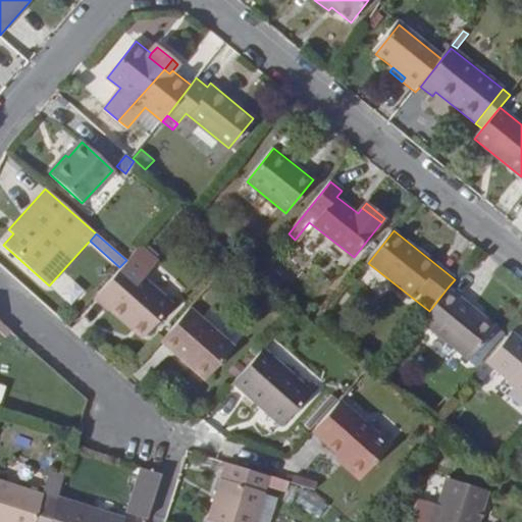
[(141,246),(94,299),(128,330),(134,324),(146,334),(173,304),(145,277),(158,262),(141,246)]
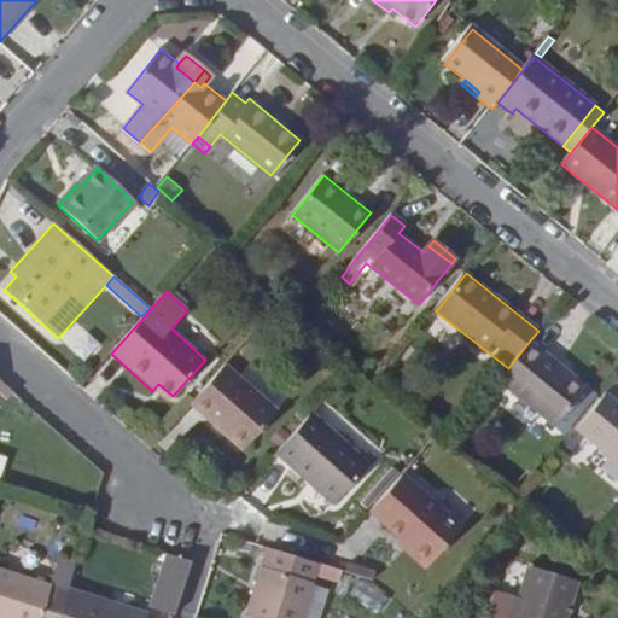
[(588,386),(530,340),(508,368),(499,380),(555,426),(588,386)]
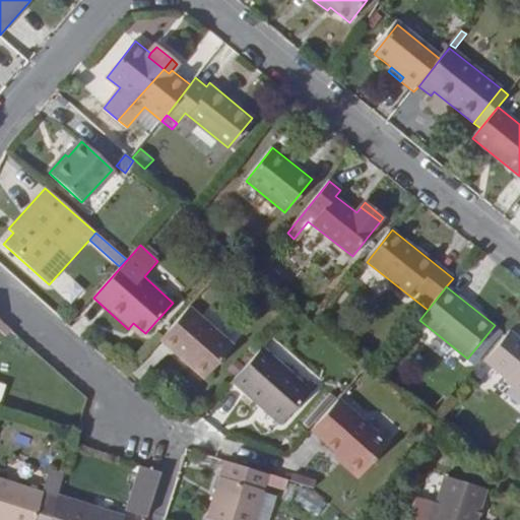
[(234,345),(189,308),(166,334),(187,352),(181,359),(204,379),(234,345)]
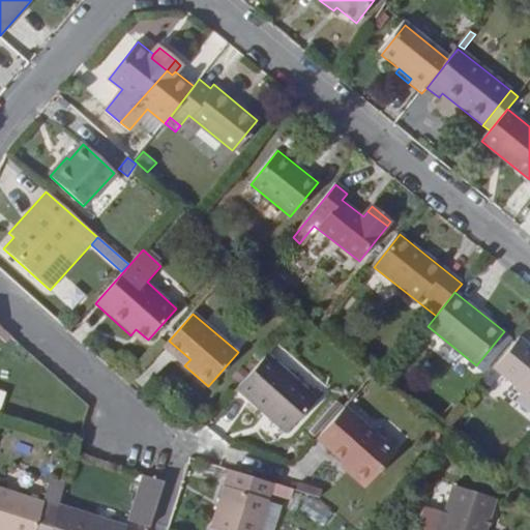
[(0,327),(0,337),(6,343),(11,336),(0,327)]
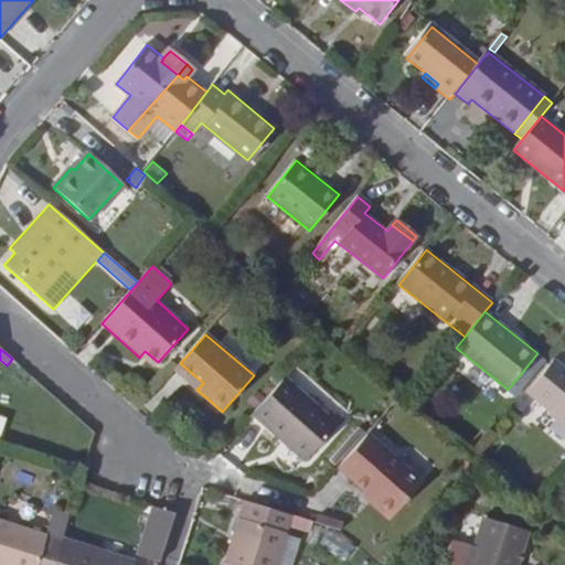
[(139,358),(152,369),(158,362),(145,351),(139,358)]
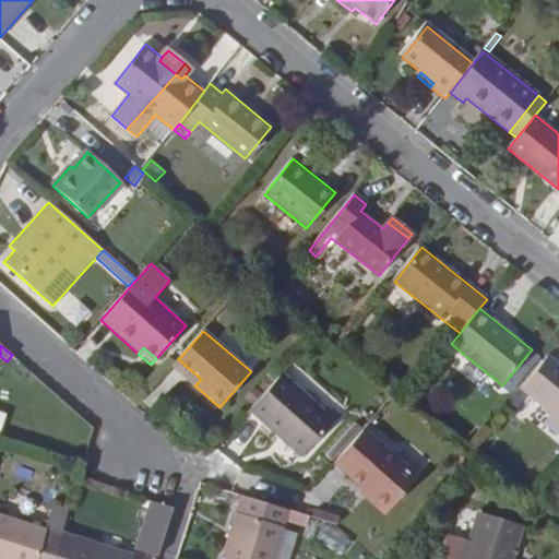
[(540,413),(558,427),(558,367),(547,357),(520,391),(543,409),(540,413)]
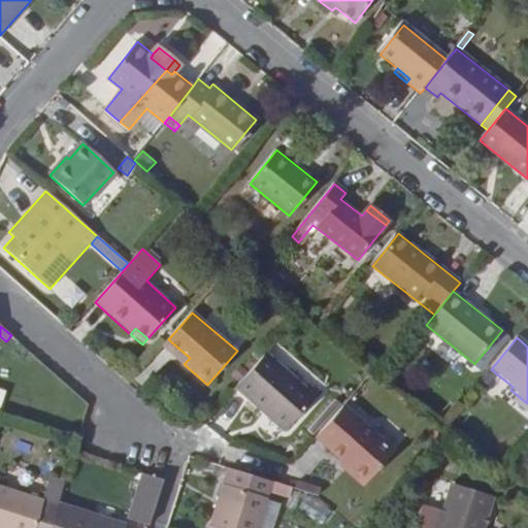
[(168,339),(163,345),(184,364),(190,358),(168,339)]
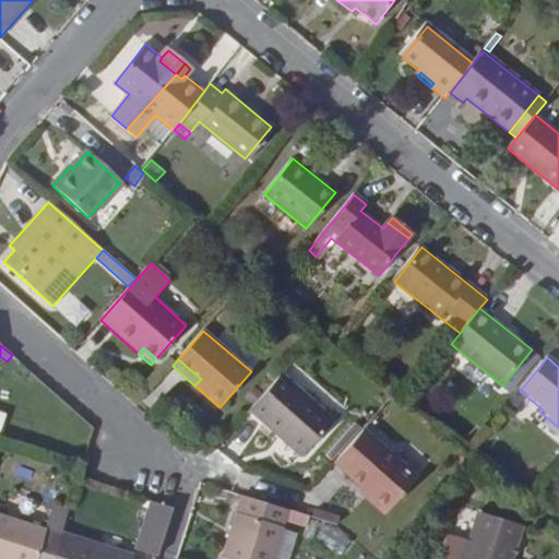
[(304,454),(332,423),(326,417),(281,378),(253,409),(304,454)]
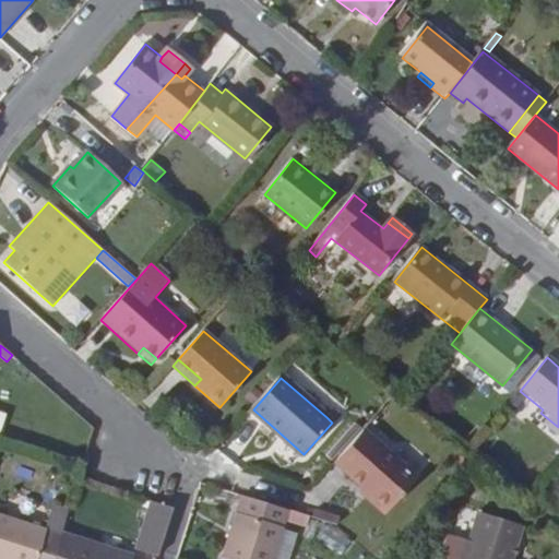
[(421,396),(413,390),(406,399),(415,405),(421,396)]
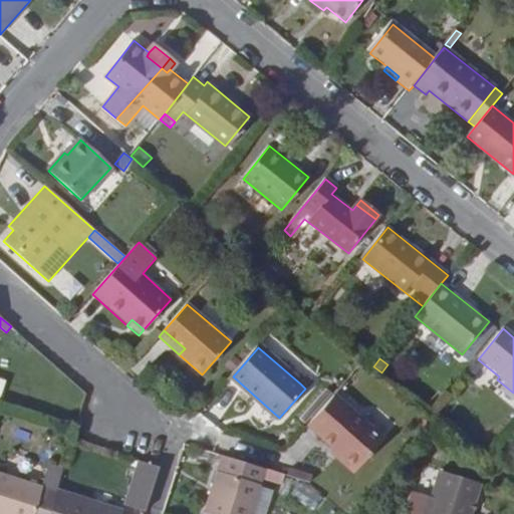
[(482,368),(474,363),(467,374),(474,379),(482,368)]
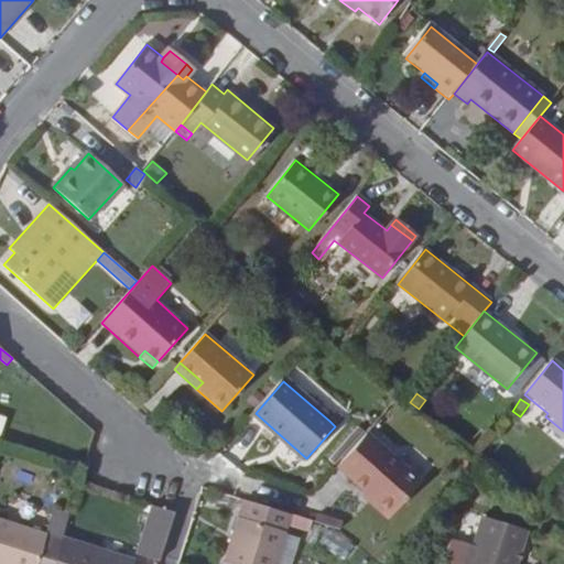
[(336,413),(329,421),(335,426),(342,419),(336,413)]
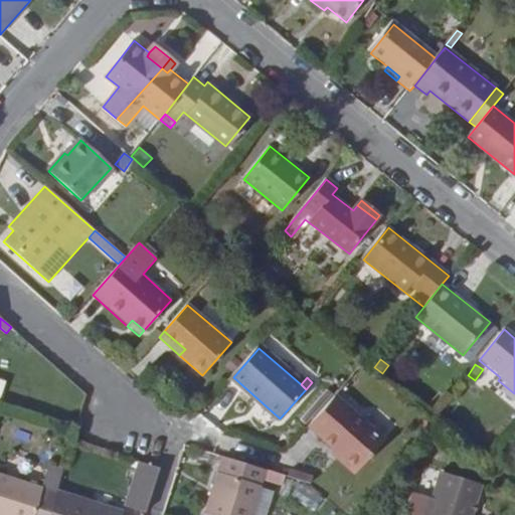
[(335,395),(308,425),(336,451),(358,470),(384,440),(335,395)]
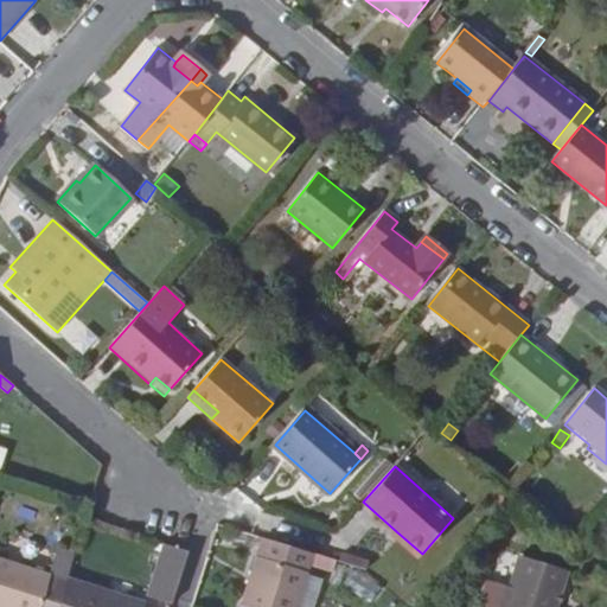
[(393,535),(417,557),(422,554),(396,531),(393,535)]
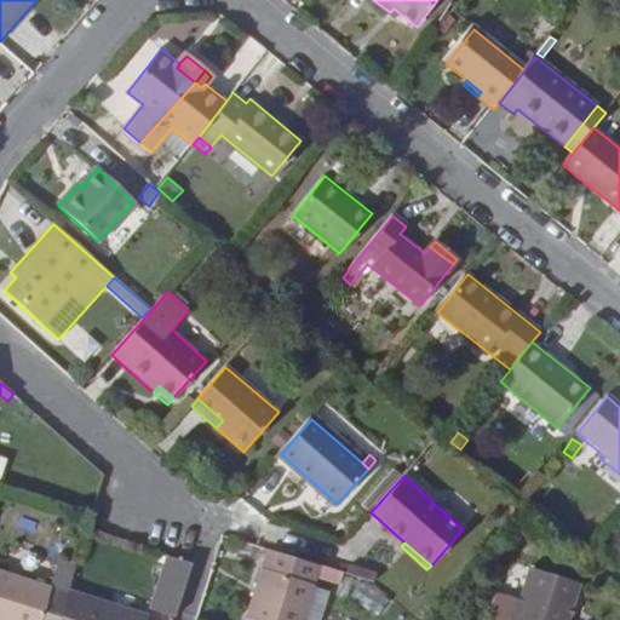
[(298,619),(316,566),(267,551),(246,618),(252,619),(298,619)]
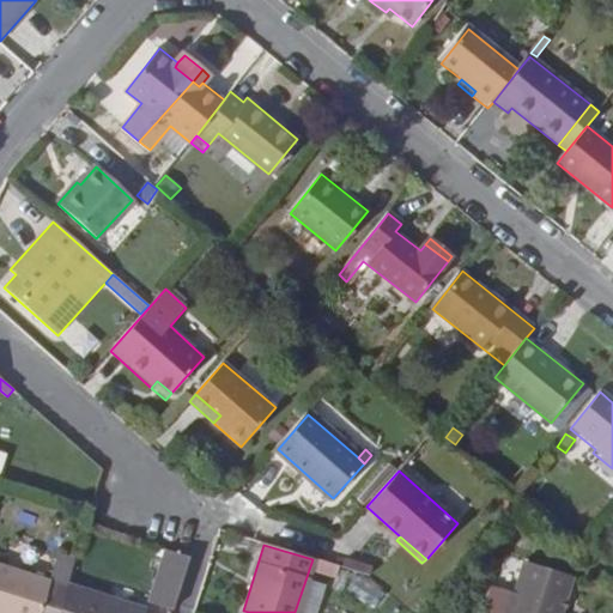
[(173,611),(188,558),(162,551),(147,602),(173,611)]
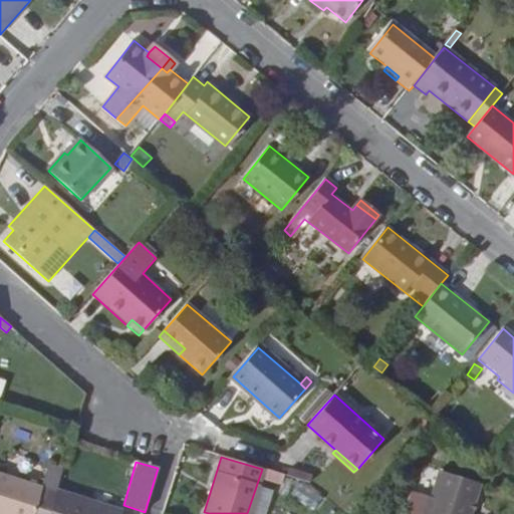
[(0,513),(49,513),(57,489),(62,471),(47,466),(42,486),(0,472),(0,513)]
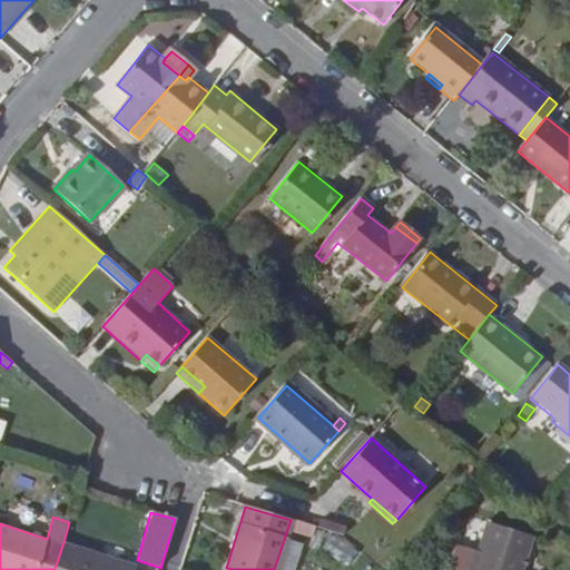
[(315,527),(294,520),(290,531),(311,538),(315,527)]
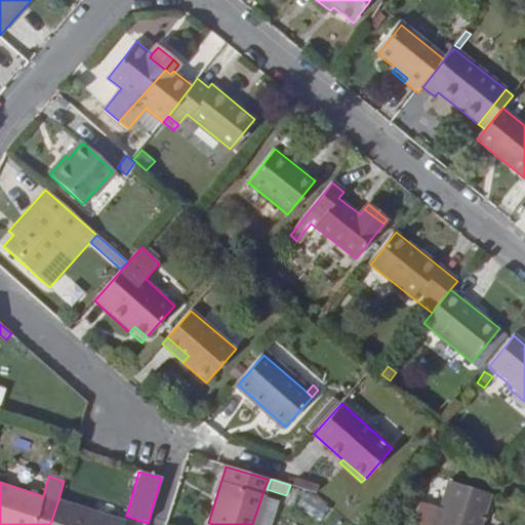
[(295,479),(293,486),(317,493),(319,486),(295,479)]
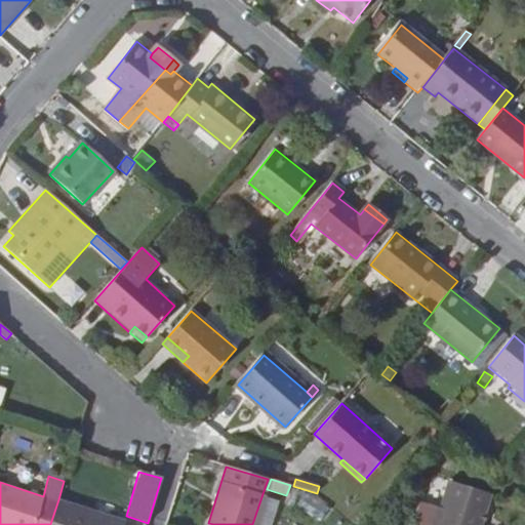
[(412,524),(482,524),(491,495),(446,480),(437,508),(419,502),(412,524)]
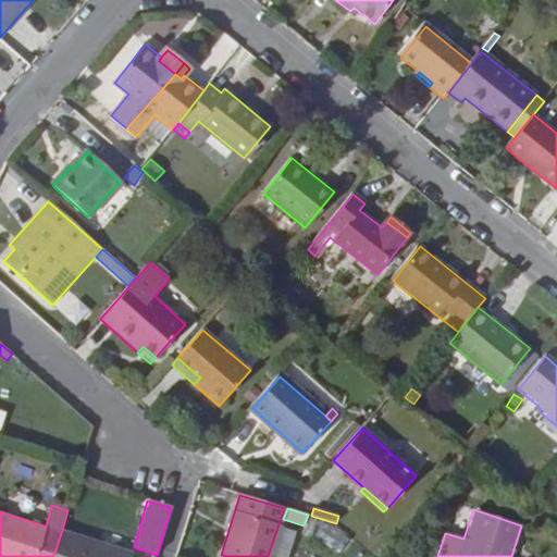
[(312,537),(318,521),(308,518),(302,534),(312,537)]
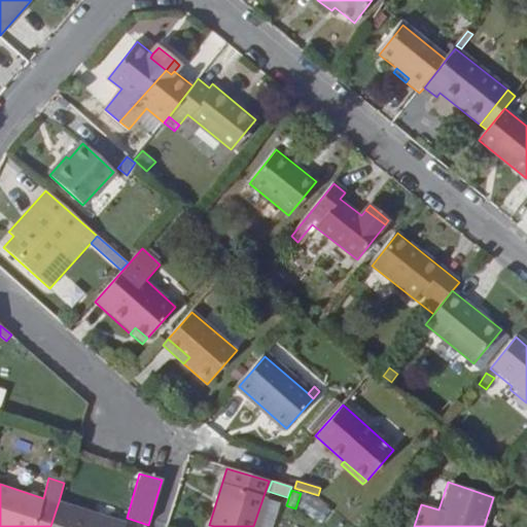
[(320,524),(329,511),(306,495),(297,508),(320,524)]
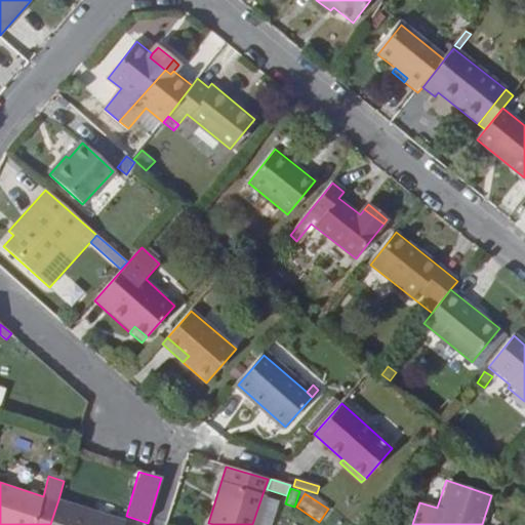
[(124,524),(126,520),(58,499),(50,524),(124,524)]
